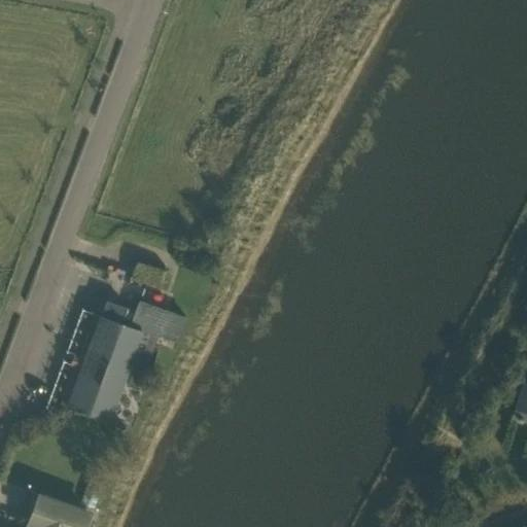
[(100,315),(67,403),(109,419),(130,361),(145,367),(159,329),(178,337),(185,317),(139,300),(129,325),(120,322),(126,307),(106,300),(100,315)]
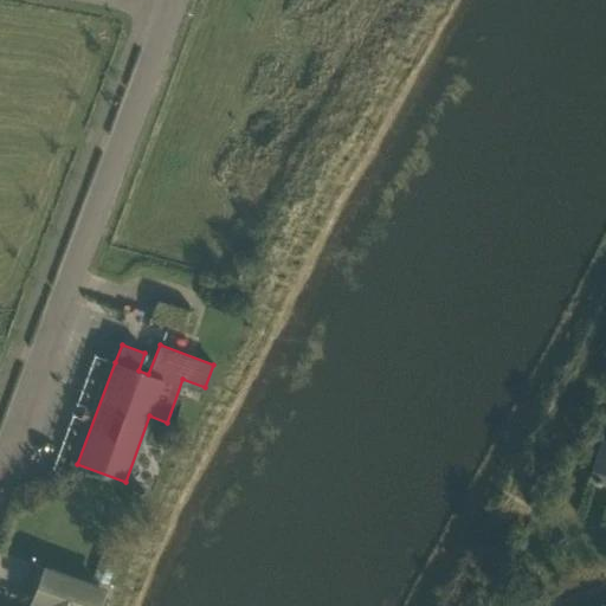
[(150,429),(146,442),(158,445),(162,433),(150,429)]
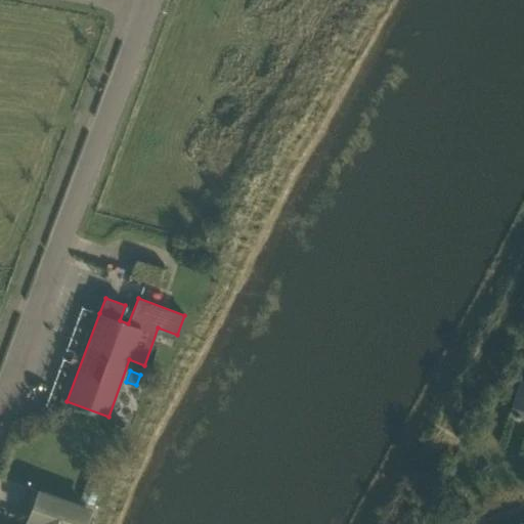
[(523,380),(522,379),(512,410),(523,413),(523,380)]
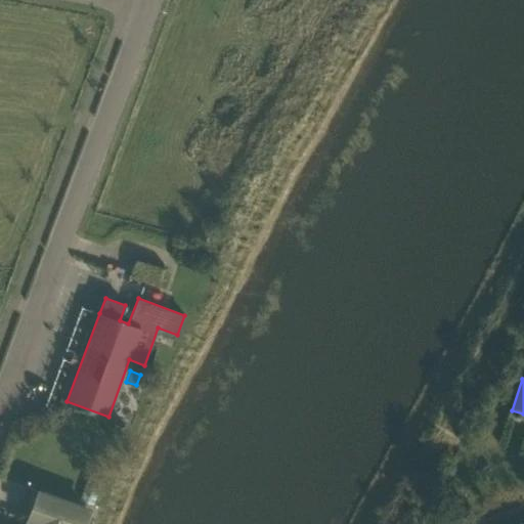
[(79,498),(94,504),(99,488),(85,482),(79,498)]
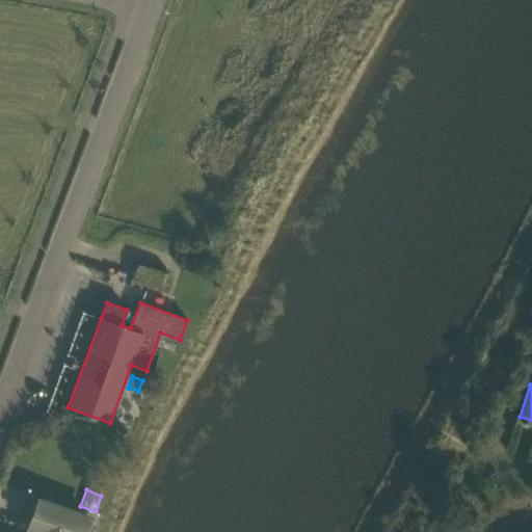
[(81,531),(87,516),(41,500),(30,527),(40,531),(38,531),(81,531)]
